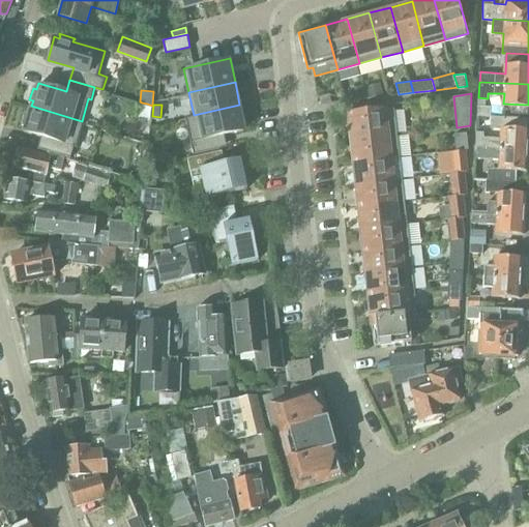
[(194,115),(186,116),(195,152),(221,146),(218,134),(244,128),(243,123),(247,122),(244,109),(240,110),(239,105),(194,115)]
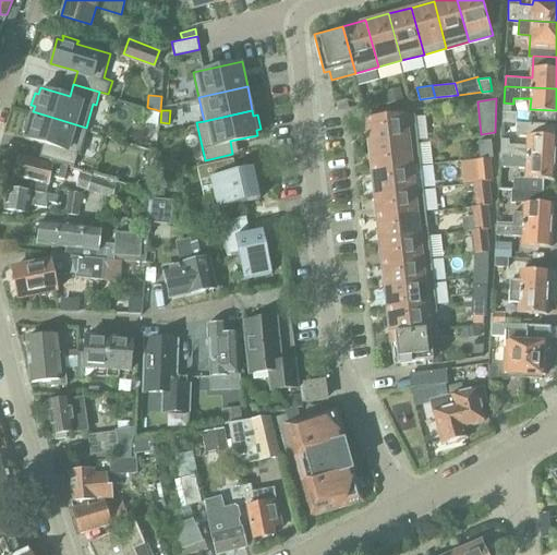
[(516,122),(517,120),(517,110),(504,110),(504,121),(516,122)]
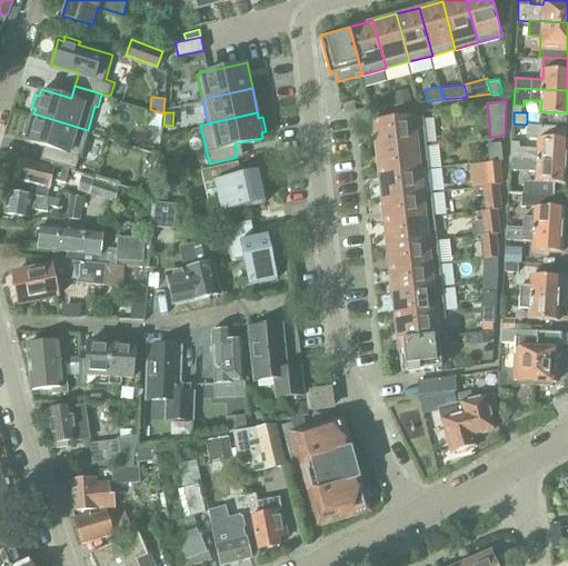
[(28,119),(25,131),(28,132),(27,139),(55,147),(50,160),(77,168),(80,155),(83,156),(90,130),(88,130),(33,113),(32,120),(28,119)]
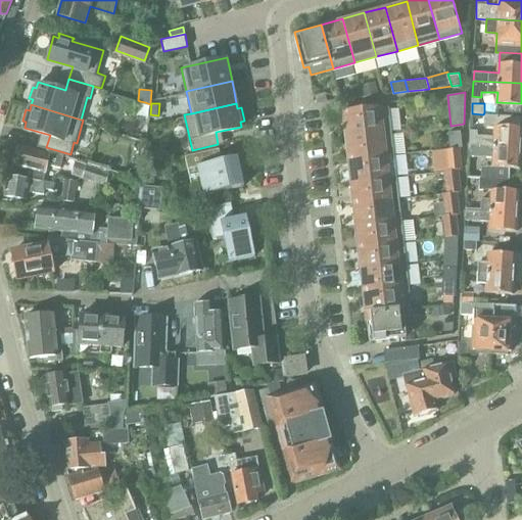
[(344,109),(347,135),(392,130),(389,104),(344,109)]
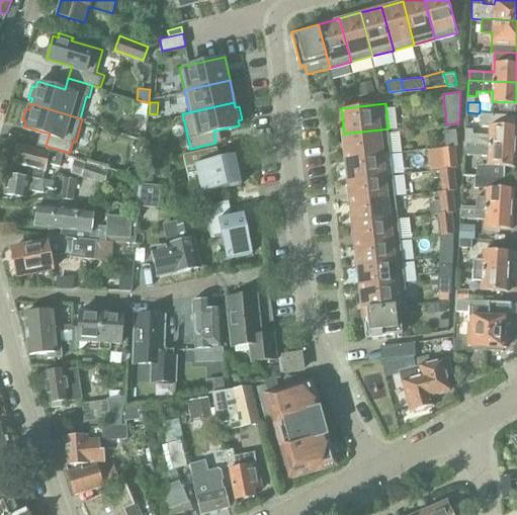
[(491,123),(515,125),(515,113),(506,113),(492,112),(491,123)]
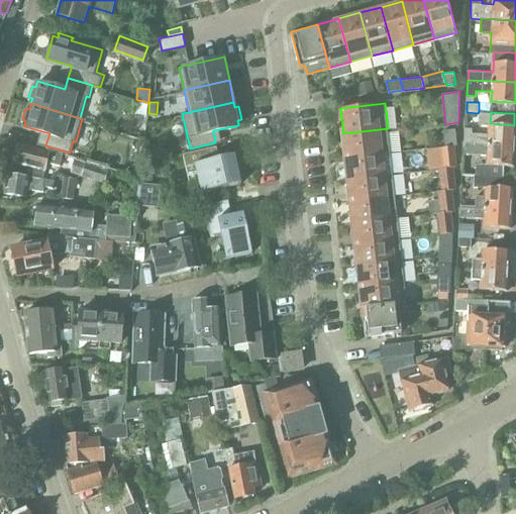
[(466,127),(465,142),(515,145),(515,125),(514,125),(490,123),(489,133),(473,132),(473,128),(466,127)]
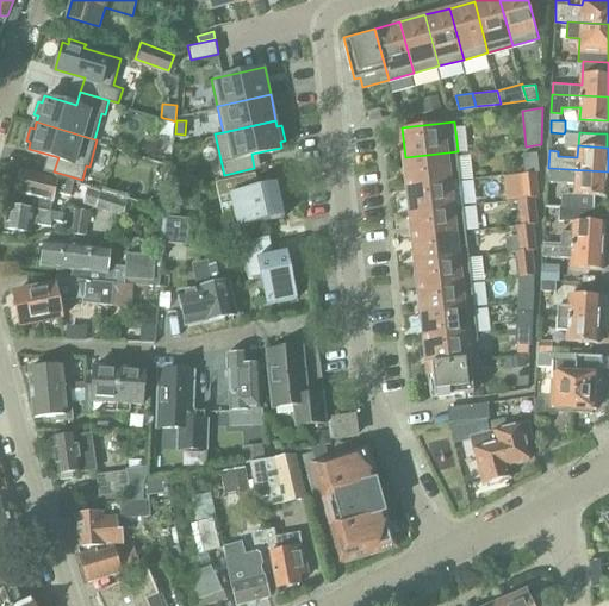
[(405,157),(408,183),(461,177),(458,151),(405,157)]
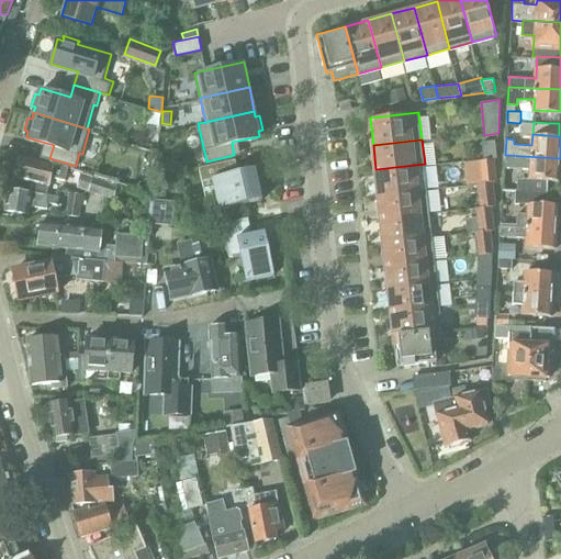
[(495,140),(482,141),(484,158),(495,157),(497,157),(495,140)]
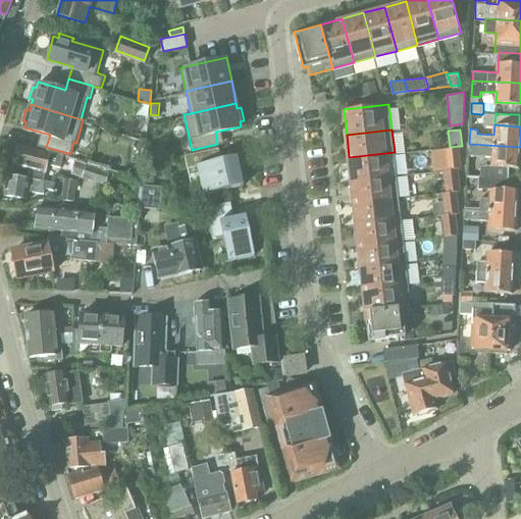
[(31,167),(29,176),(44,178),(48,163),(60,166),(63,154),(51,150),(50,152),(18,144),(14,162),(31,167)]
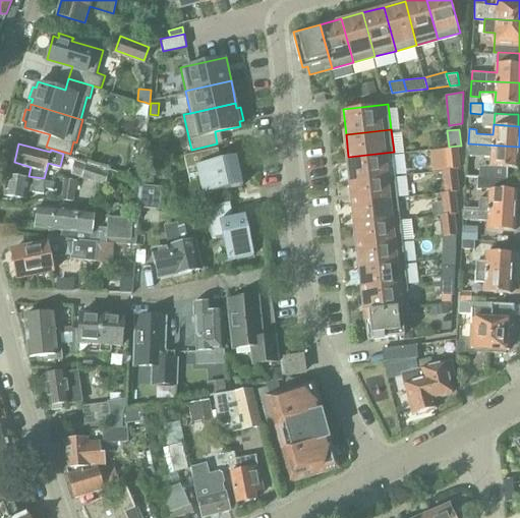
[(492,155),(492,166),(479,165),(479,176),(508,177),(508,166),(518,166),(519,147),(468,144),(468,154),(492,155)]
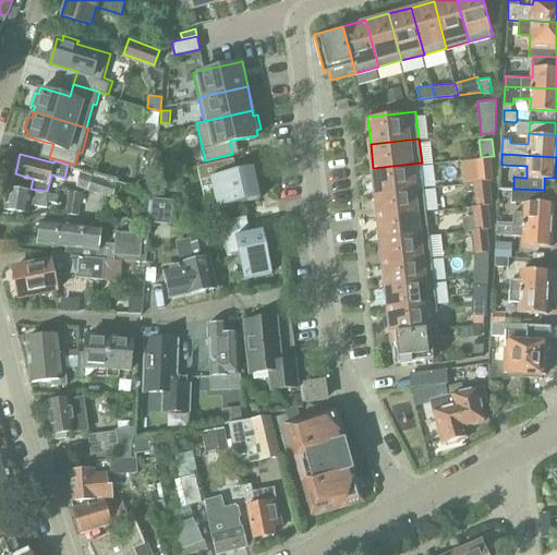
[(481,157),(472,159),(472,163),(474,182),(489,181),(491,181),(493,180),(494,180),(493,169),(492,156),(481,157)]
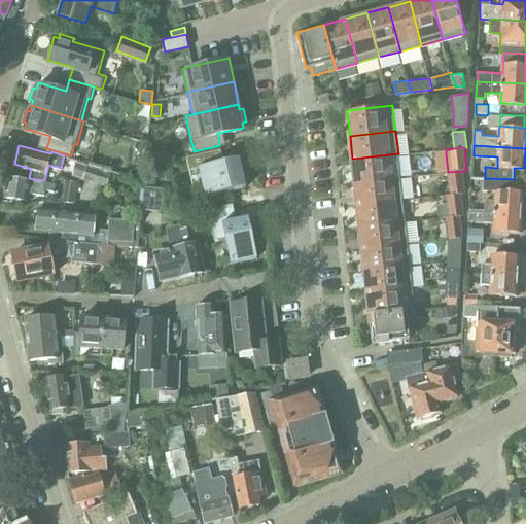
[(200,166),(206,194),(246,185),(240,155),(223,160),(222,154),(215,155),(214,148),(187,154),(189,168),(200,166)]
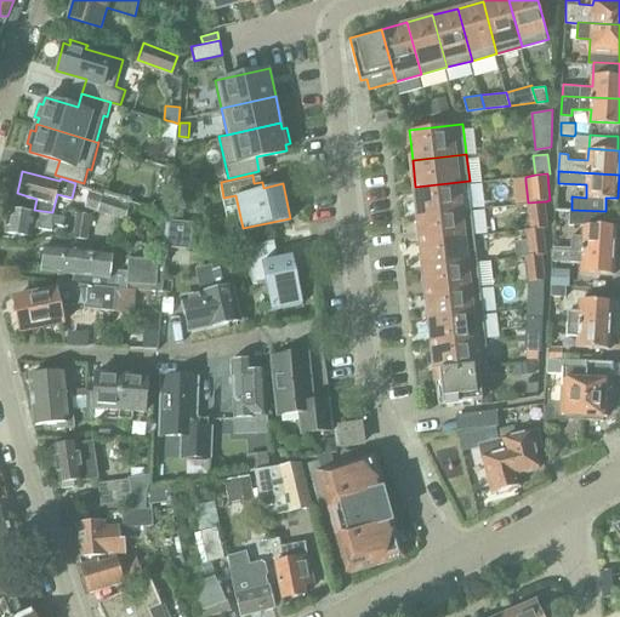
[(415,187),(419,212),(472,206),(470,181),(415,187)]
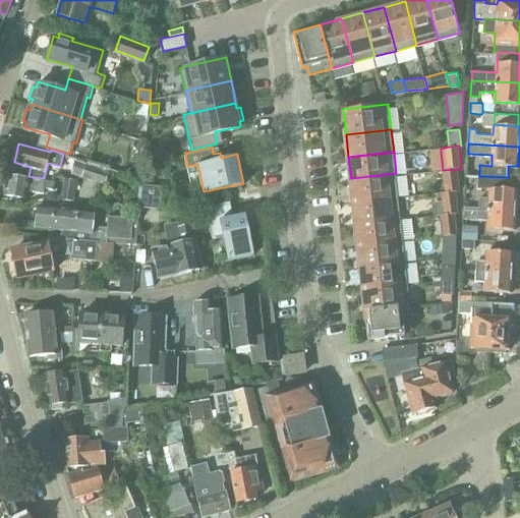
[(72,172),(82,176),(85,164),(75,161),(72,172)]
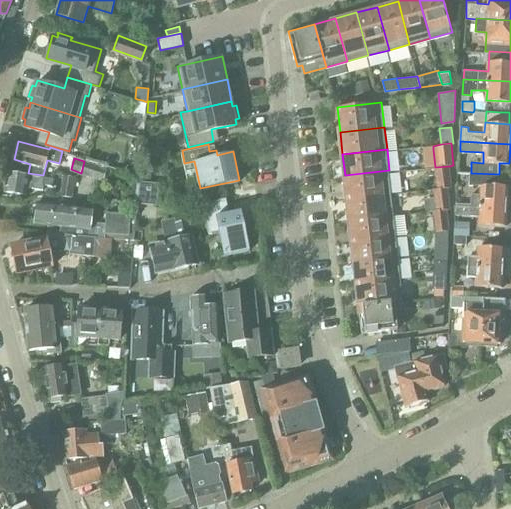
[(81,173),(92,176),(96,164),(84,161),(81,173)]
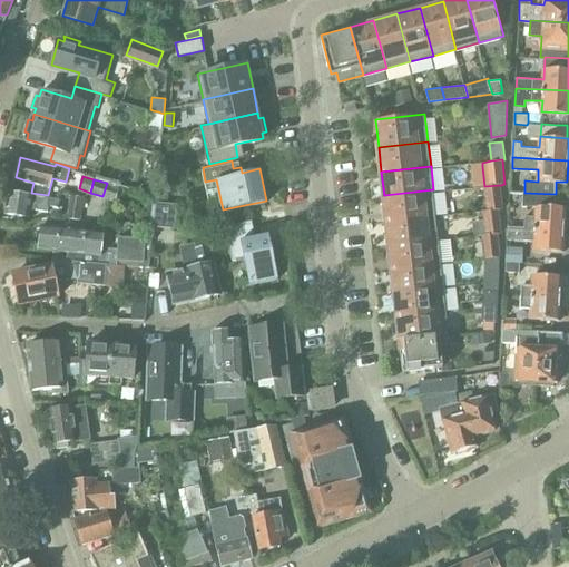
[(125,188),(107,183),(102,196),(121,202),(125,188)]
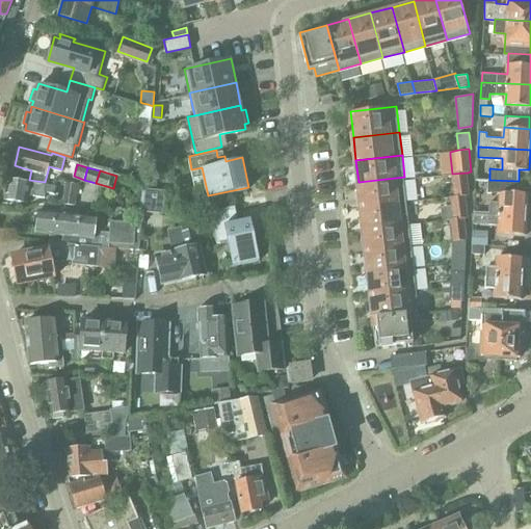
[(455,193),(455,195),(466,195),(470,194),(467,173),(452,174),(455,193)]
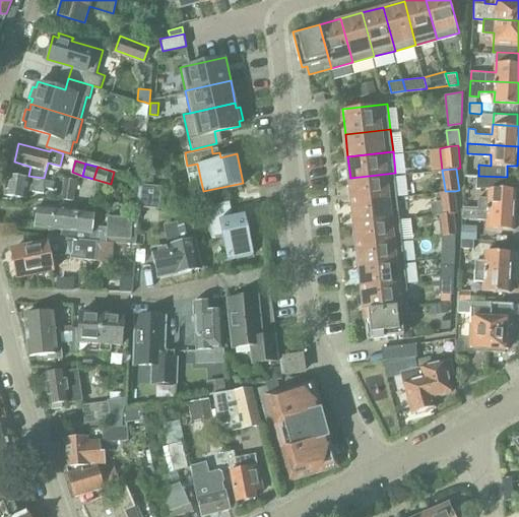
[(350,178),(352,200),(398,195),(395,173),(350,178)]
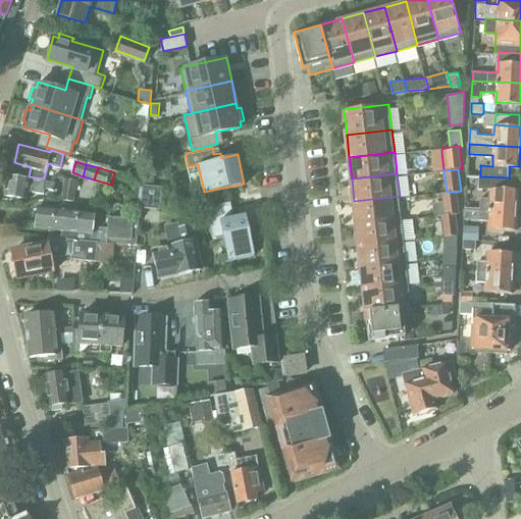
[(54,180),(44,178),(29,176),(29,178),(9,174),(5,194),(27,198),(29,190),(45,192),(46,184),(54,185),(54,180)]
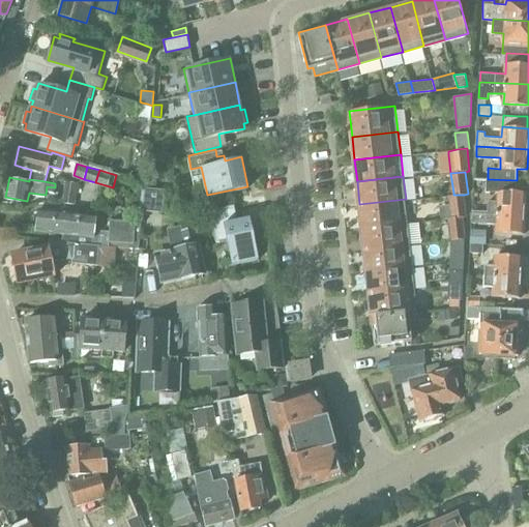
[(486,192),(499,192),(498,201),(488,200),(487,210),(525,212),(526,192),(516,192),(517,180),(488,179),(487,179),(486,192)]
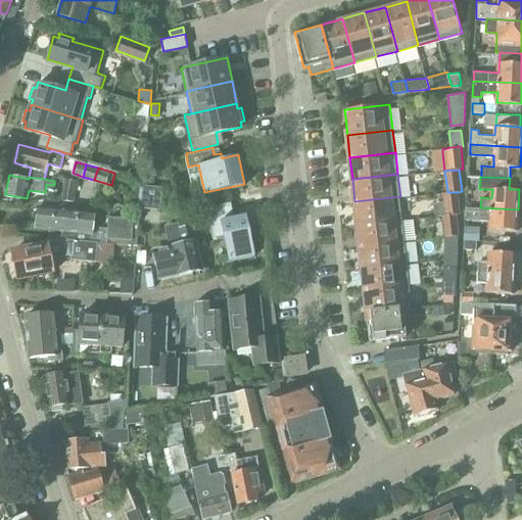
[(74,201),(76,181),(64,179),(61,199),(74,201)]
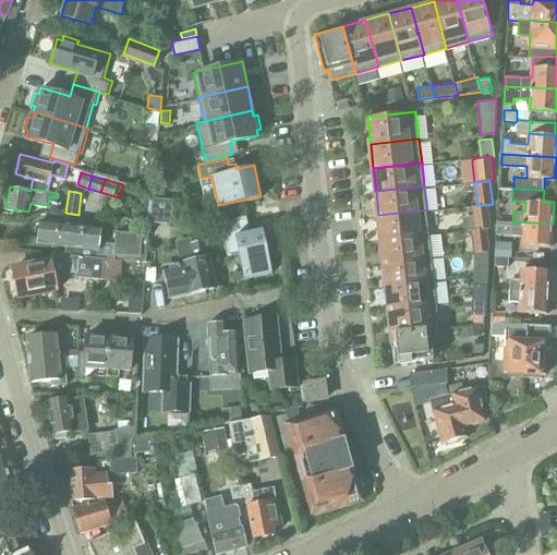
[(174,198),(154,197),(152,220),(172,222),(174,198)]
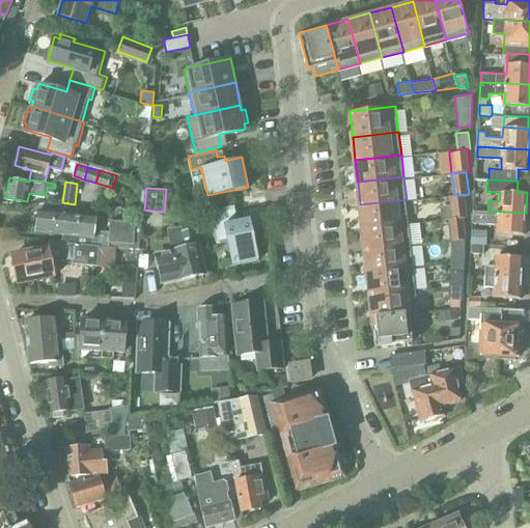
[(465,195),(454,195),(450,196),(453,218),(464,217),(467,217),(467,215),(465,195)]
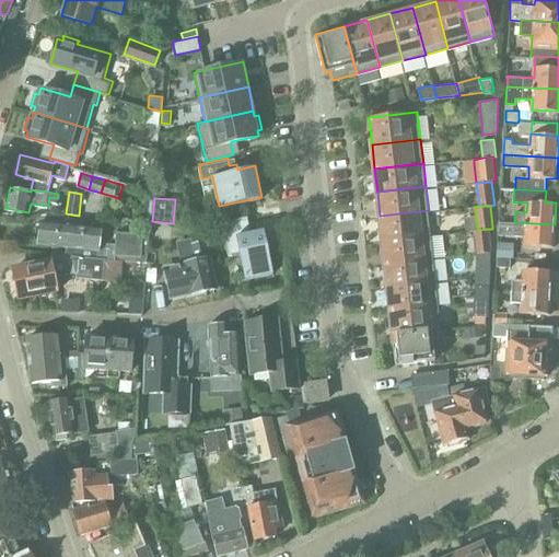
[(380,216),(383,239),(431,233),(429,210),(380,216)]
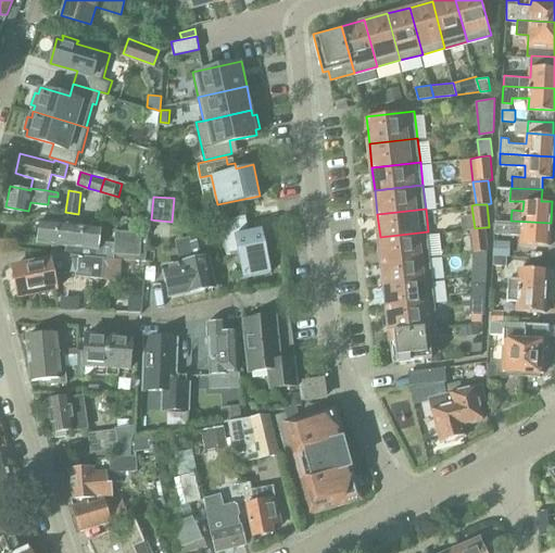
[(219,218),(227,252),(238,250),(243,276),(272,271),(262,227),(250,230),(246,213),(219,218)]
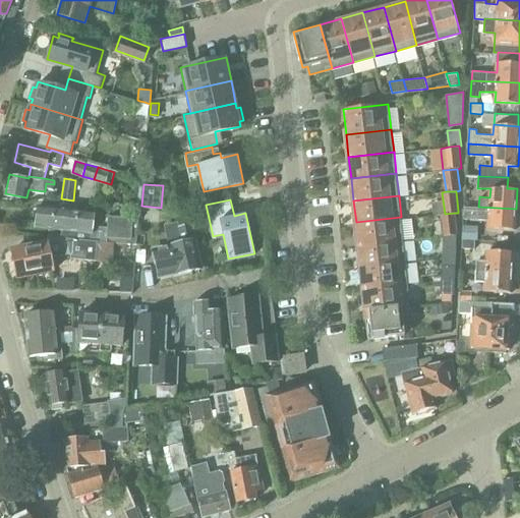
[(36,225),(66,229),(69,208),(38,205),(36,225)]
